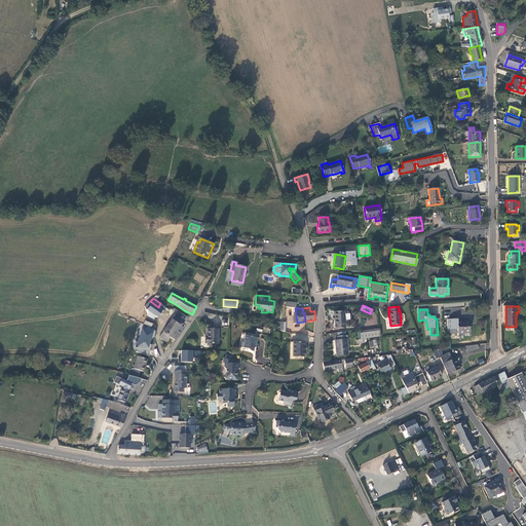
[(346,324),(344,310),(334,311),(334,316),(335,320),(335,325),(337,325),(337,329),(344,328),(344,324),(346,324)]
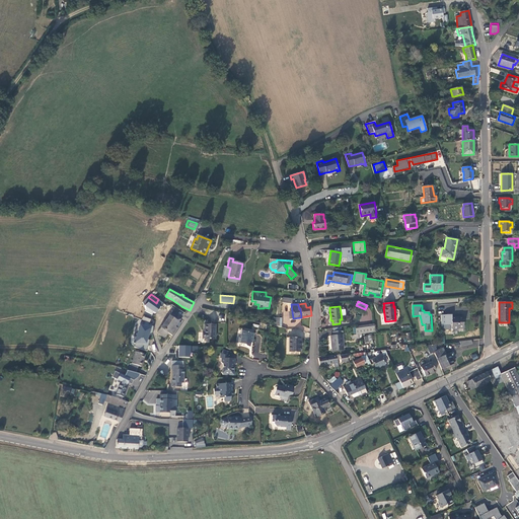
[(175,307),(173,310),(182,316),(184,313),(175,307)]
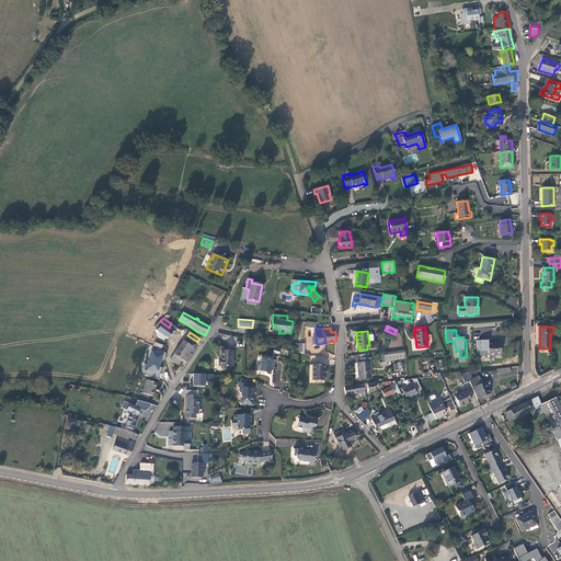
[(151,345),(161,348),(164,339),(157,335),(156,340),(153,339),(151,345)]
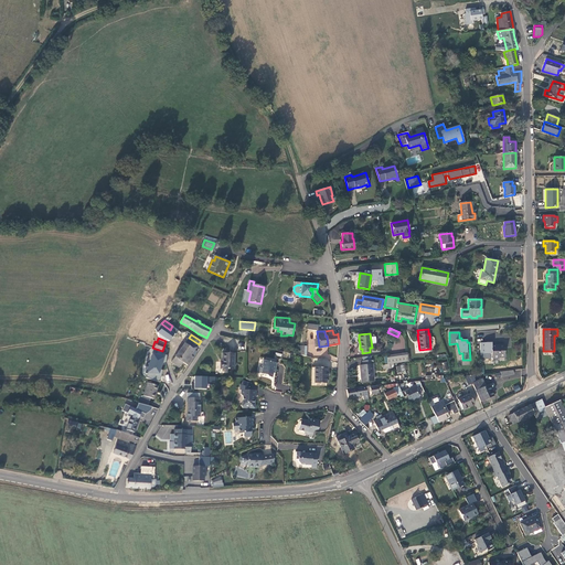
[(189,338),(182,347),(176,356),(171,362),(179,368),(183,362),(188,365),(193,358),(191,355),(192,354),(194,356),(198,352),(194,350),(199,344),(189,338)]
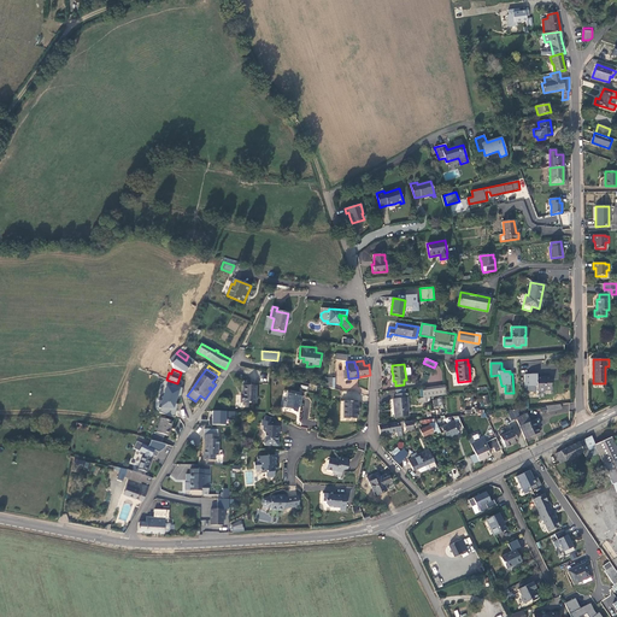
[(536,377),(536,375),(530,375),(530,386),(528,386),(528,393),(535,392),(536,391),(538,392),(545,392),(545,391),(551,391),(551,376),(545,376),(545,377),(536,377)]
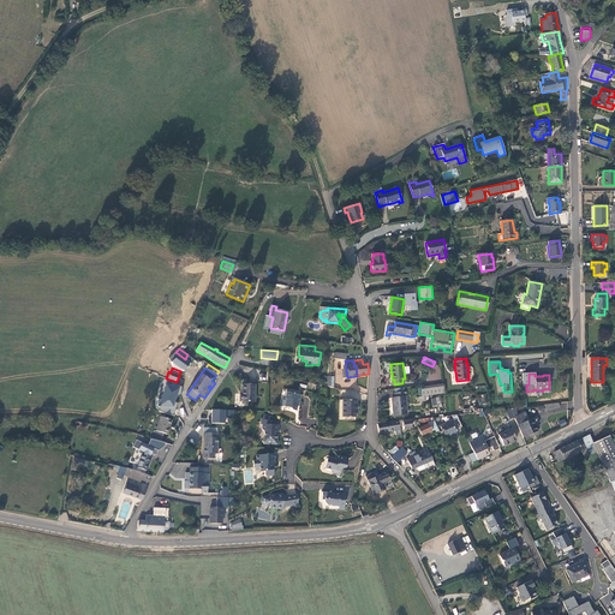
[(181,386),(167,381),(159,405),(161,405),(159,411),(173,415),(181,386)]
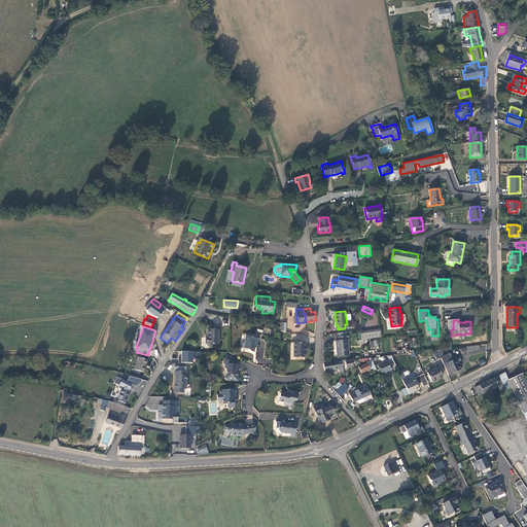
[(218,329),(207,329),(207,338),(206,338),(205,344),(218,344),(218,329)]
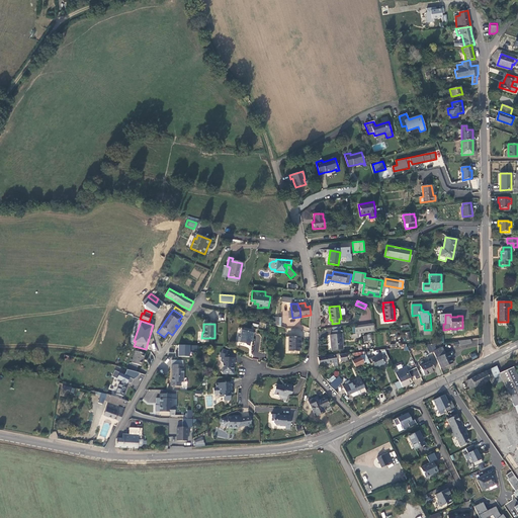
[(373,324),(355,326),(356,334),(374,331),(373,324)]
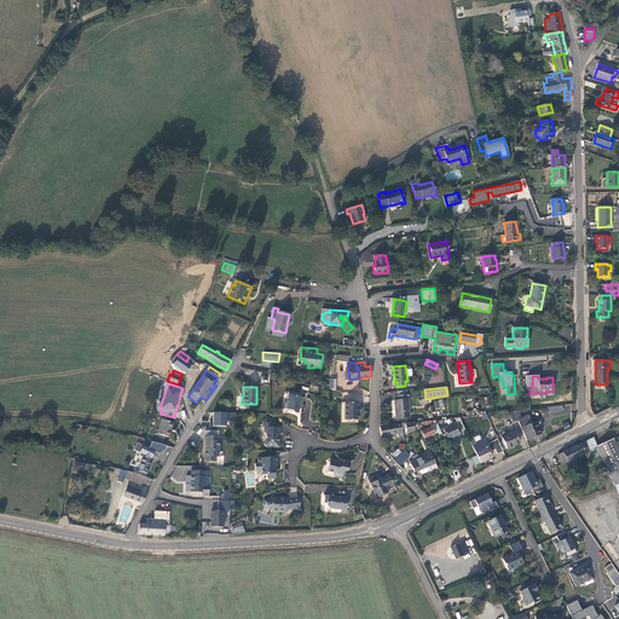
[(287,401),(288,403),(287,409),(293,411),(294,412),(298,414),(300,405),(301,405),(304,398),(289,394),(287,401)]
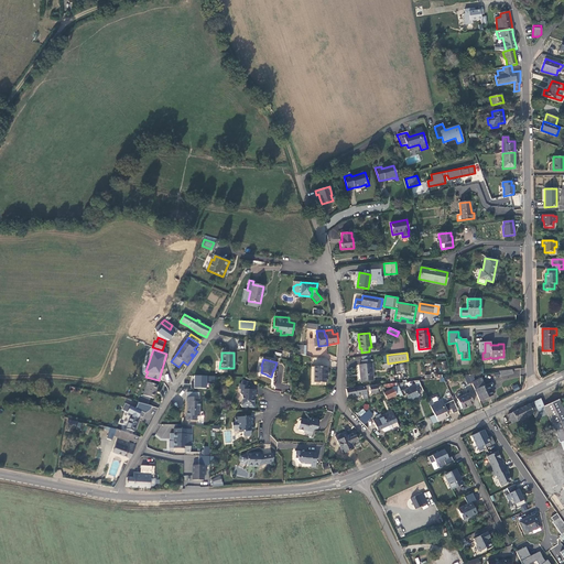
[(371,359),(370,359),(362,360),(361,360),(362,365),(359,365),(361,381),(373,380),(371,362),(373,362),(372,360),(371,360),(371,359)]
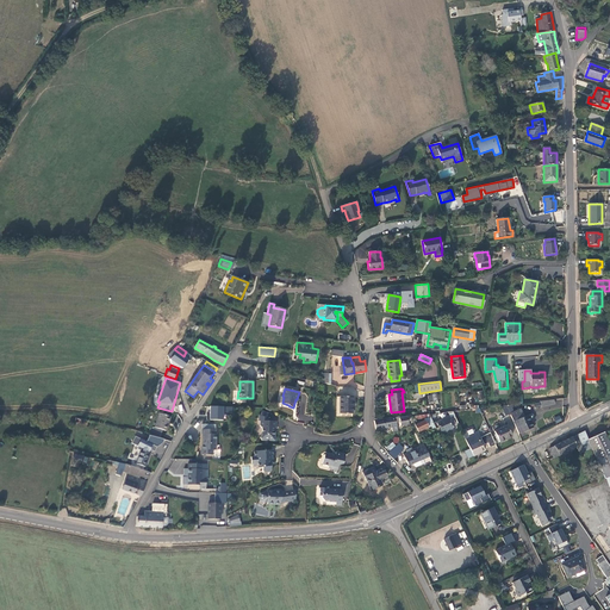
[(353,402),(353,397),(340,397),(340,414),(353,414),(353,409),(354,409),(354,402),(353,402)]
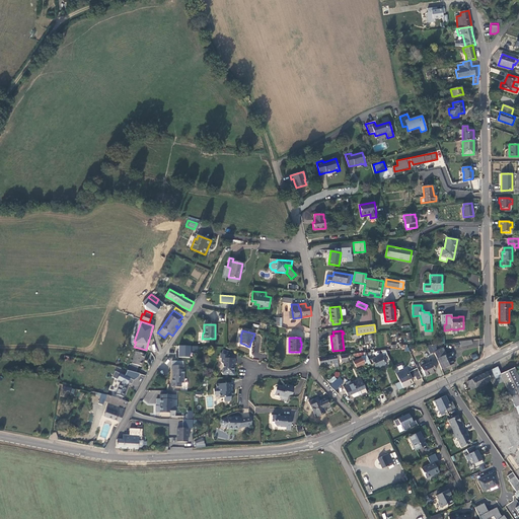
[(178,345),(178,357),(191,358),(191,352),(198,352),(198,346),(178,345)]
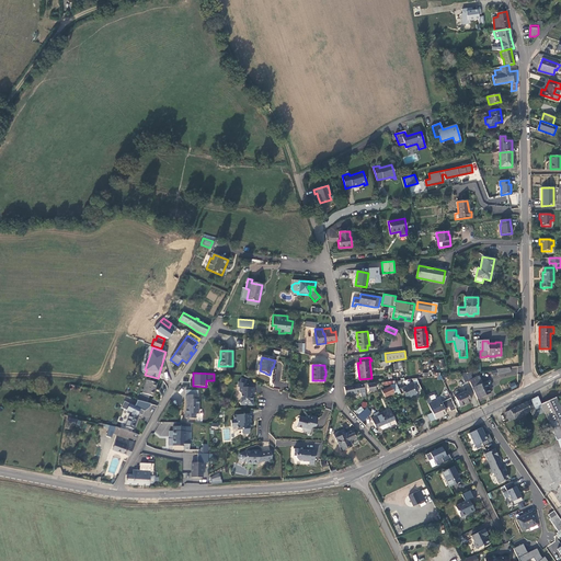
[(468,379),(466,373),(460,374),(465,382),(469,380),(468,379)]
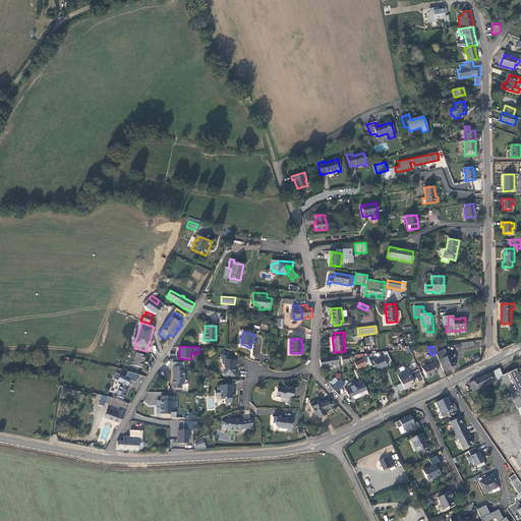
[(445,349),(436,353),(444,370),(456,364),(453,359),(457,358),(455,353),(451,354),(448,356),(445,349)]
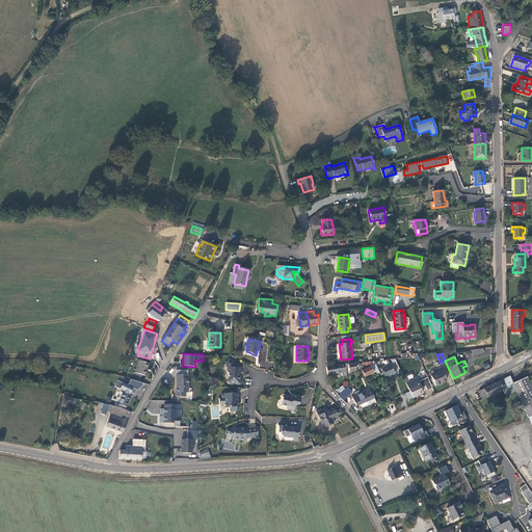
[(144,376),(149,364),(138,361),(135,373),(133,372),(131,379),(139,381),(141,375),(144,376)]
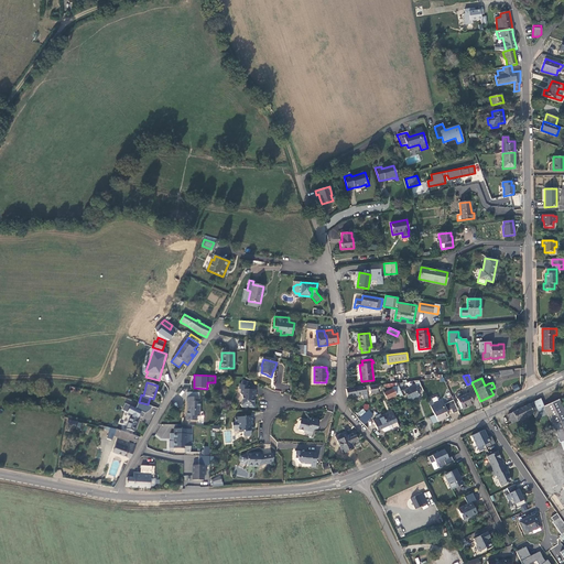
[(253,399),(253,394),(256,394),(256,390),(248,390),(248,387),(247,387),(241,384),(239,383),(239,389),(240,390),(240,393),(242,396),(242,402),(240,404),(242,408),(255,408),(255,399),(253,399)]
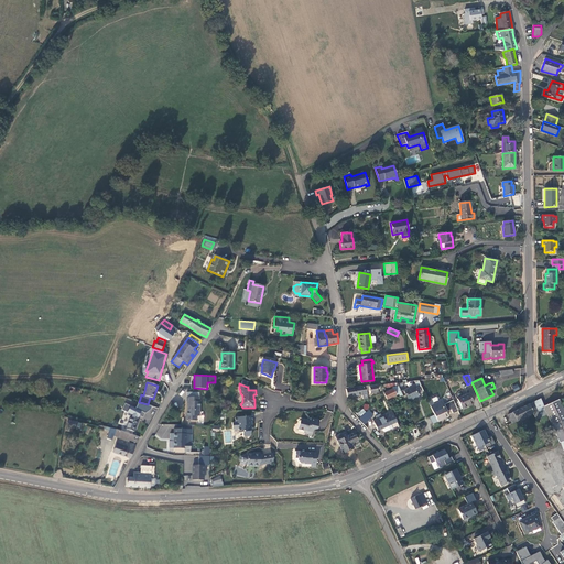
[(359,387),(346,389),(347,398),(362,396),(362,399),(368,398),(366,391),(366,386),(361,387),(359,387)]
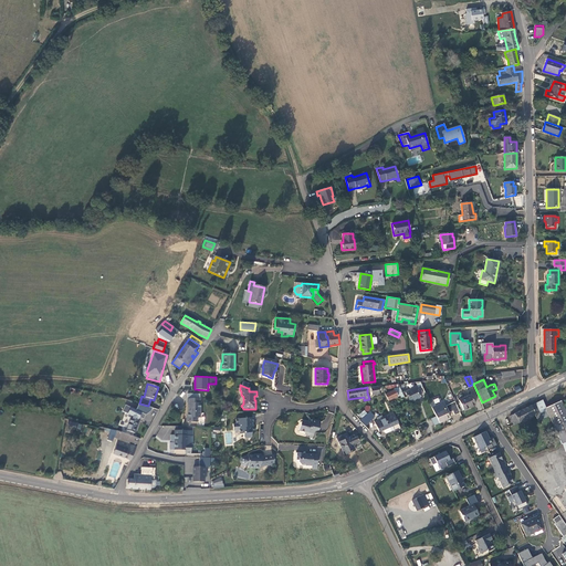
[(385,395),(388,401),(400,395),(401,397),(404,397),(400,389),(400,387),(394,388),(395,390),(388,392),(387,390),(386,390),(385,388),(383,389),(385,395)]
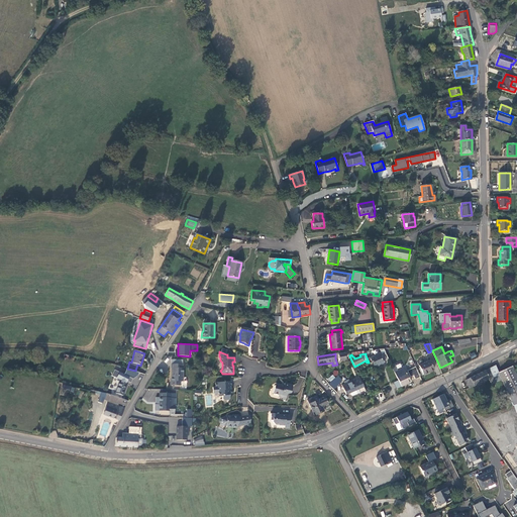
[(385,356),(382,358),(379,353),(371,358),(375,368),(384,364),(383,362),(386,359),(385,356)]
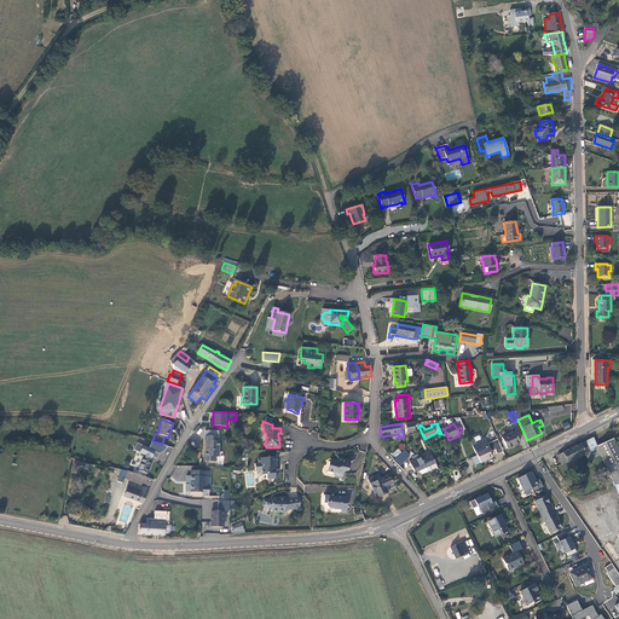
[(502,438),(507,449),(520,444),(515,432),(502,438)]
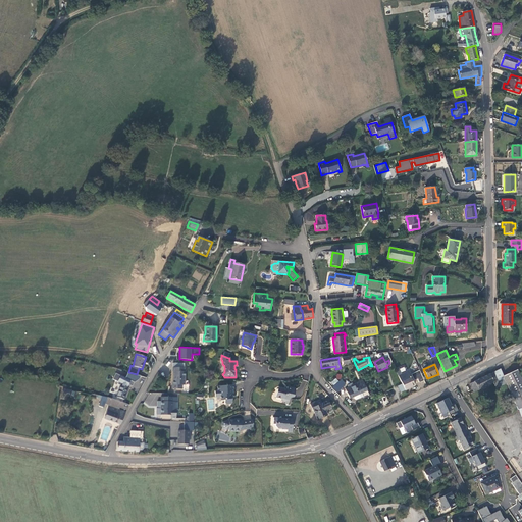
[(185,368),(173,367),(172,371),(173,371),(172,384),(172,388),(181,389),(181,385),(185,385),(185,372),(185,368)]
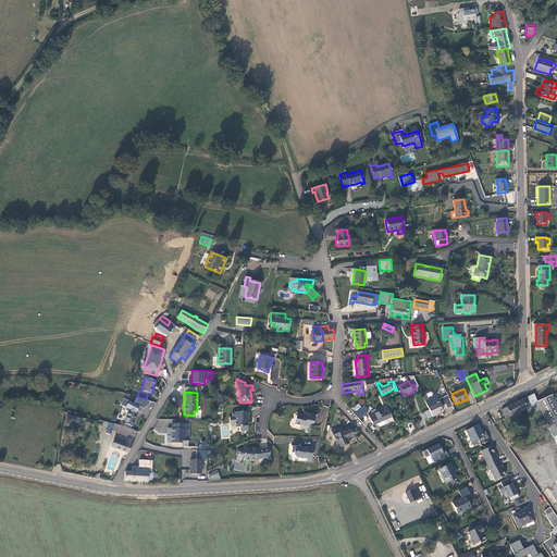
[(447,408),(453,406),(448,395),(438,399),(443,406),(446,405),(447,408)]
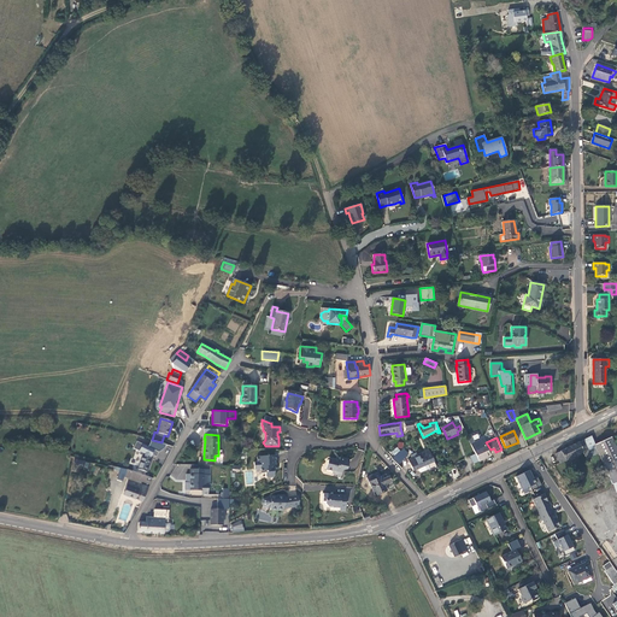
[(616,448),(611,438),(594,445),(591,438),(556,454),(560,464),(583,453),(587,460),(599,454),(604,464),(603,465),(612,485),(613,483),(616,482),(616,448)]
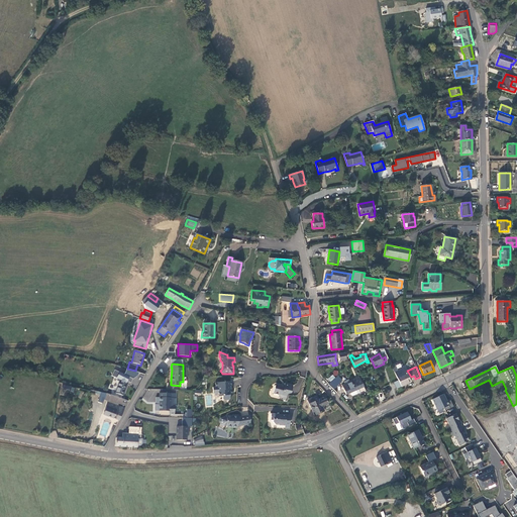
[(136,380),(137,374),(114,368),(113,374),(136,380)]
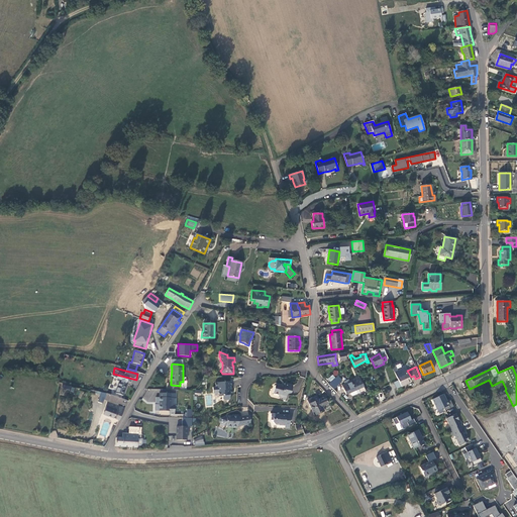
[(394,372),(401,387),(411,383),(404,368),(394,372)]
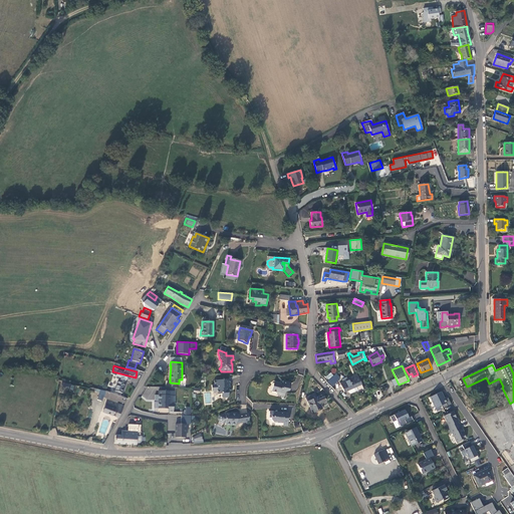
[(335,374),(326,382),(331,388),(338,379),(335,374)]
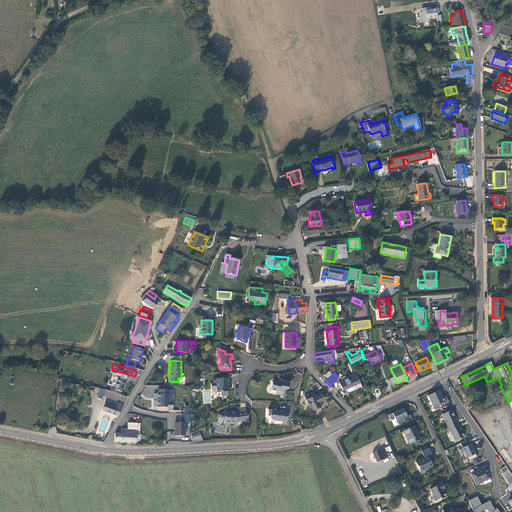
[(357,384),(353,375),(346,378),(345,376),(342,377),(343,380),(339,382),(343,391),(347,389),(348,391),(350,392),(357,389),(355,385),(357,384)]
